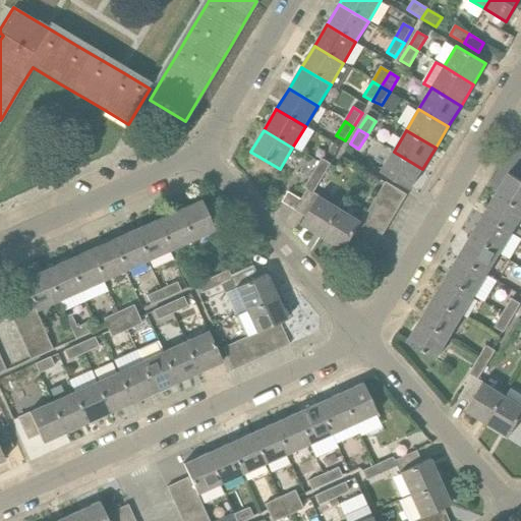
[(520,151),(517,150),(511,164),(520,168),(520,151)]
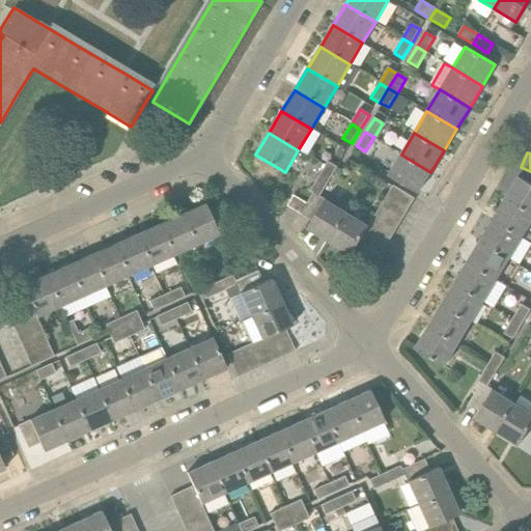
[(388,176),(418,194),(430,172),(401,155),(388,176)]
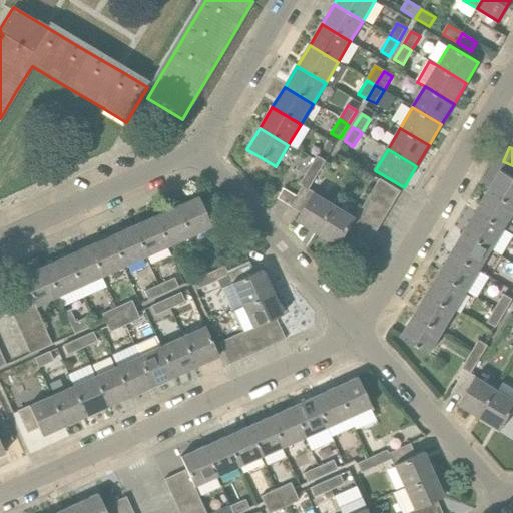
[(309,171),(317,176),(326,162),(317,157),(309,171)]
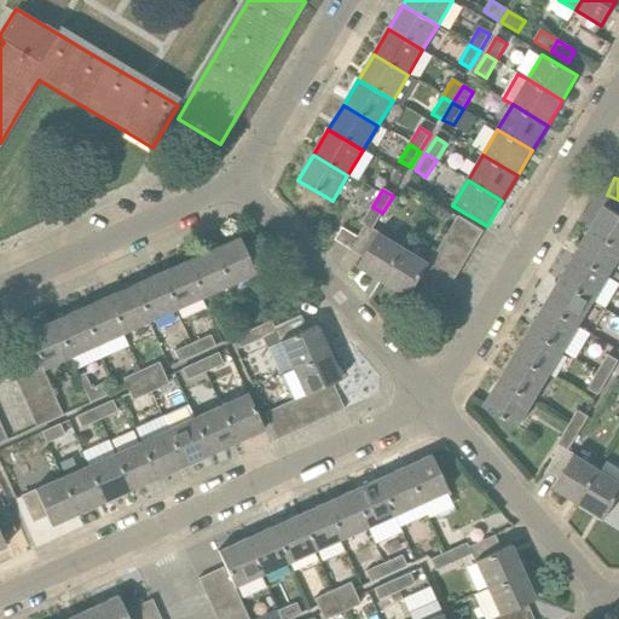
[(366,225),(372,229),(382,213),(372,207),(363,223),(366,225)]
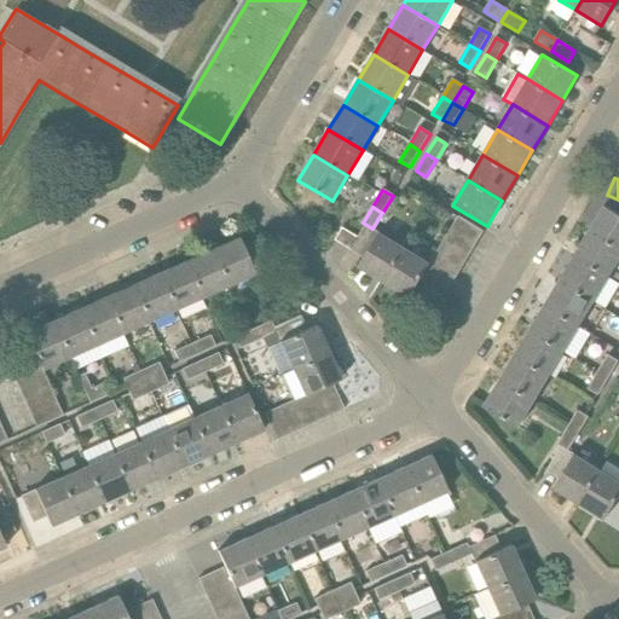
[(589,231),(618,249),(618,214),(605,207),(589,231)]
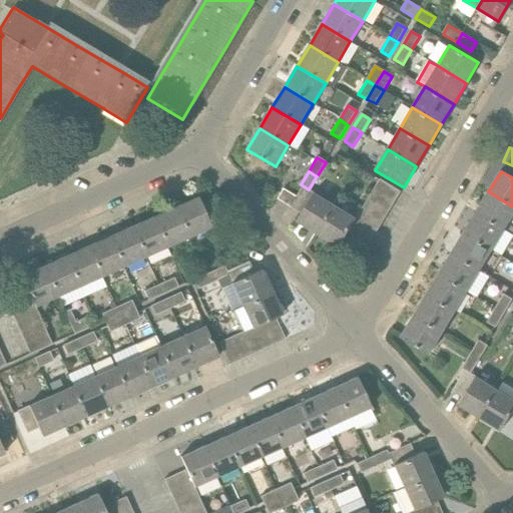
[(374,190),(394,202),(400,192),(380,180),(374,190)]
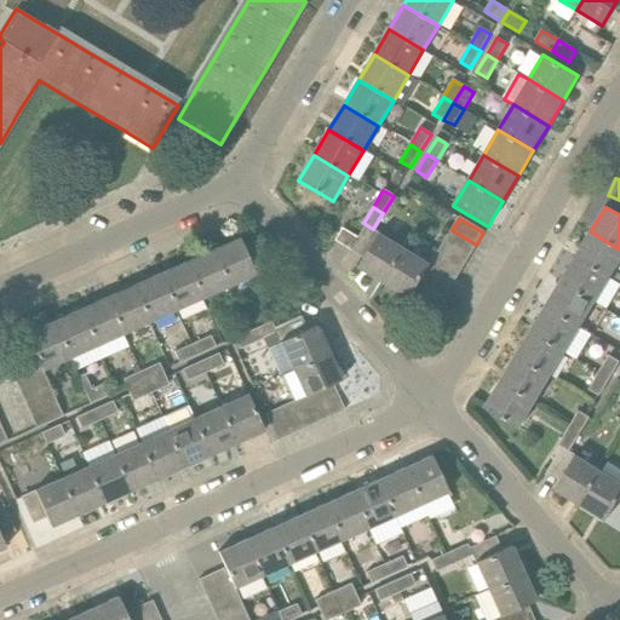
[(405,248),(373,229),(367,225),(359,239),(351,251),(365,258),(359,268),(384,283),(405,248)]
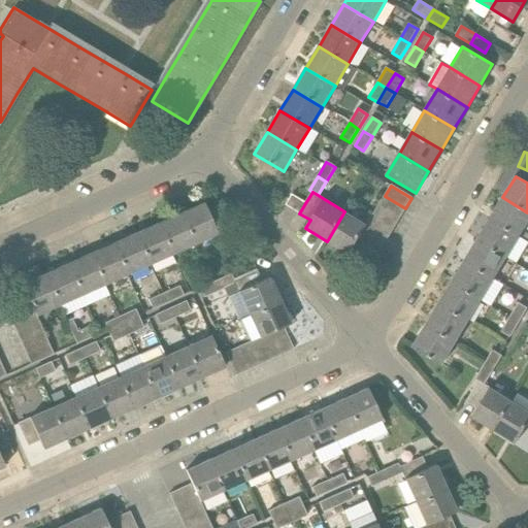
[(299,213),(305,203),(292,195),(286,205),(299,213)]
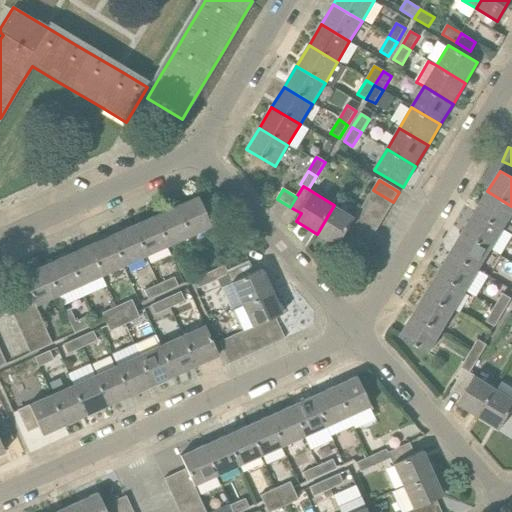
[(387,213),(393,202),(373,190),(366,201),(387,213)]
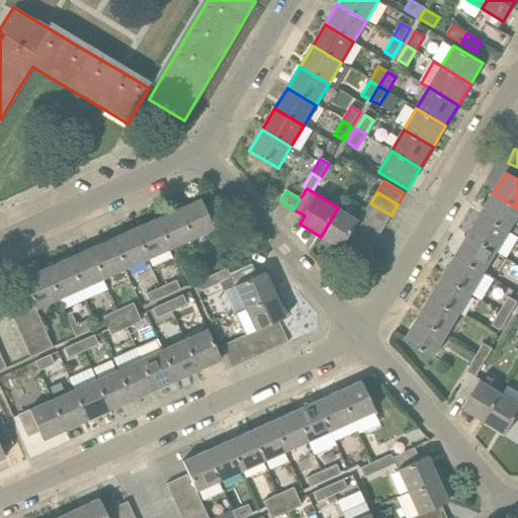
[(481,214),(509,232),(517,216),(517,208),(493,193),(481,214)]
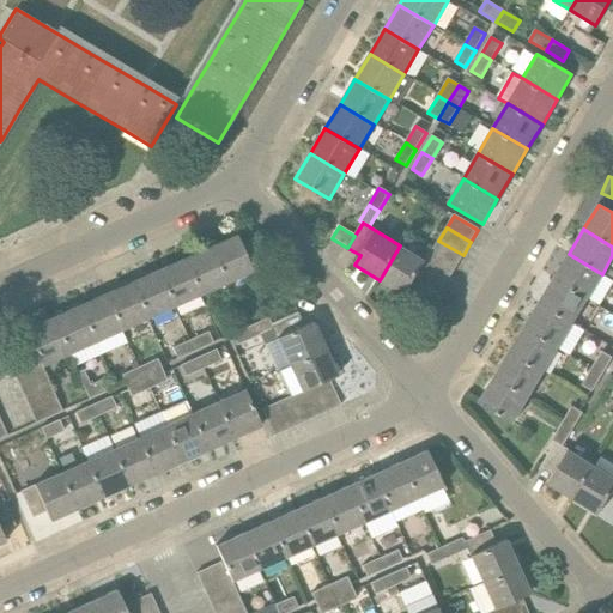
[(258,283),(253,272),(236,236),(210,248),(228,283),(229,283),(234,293),(258,283)]
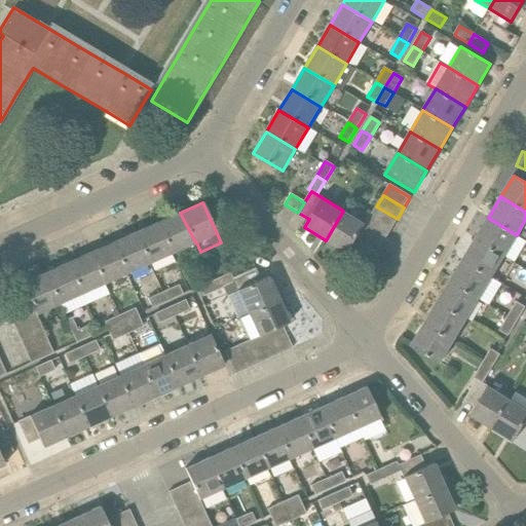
[(390,229),(398,219),(376,207),(370,217),(390,229)]
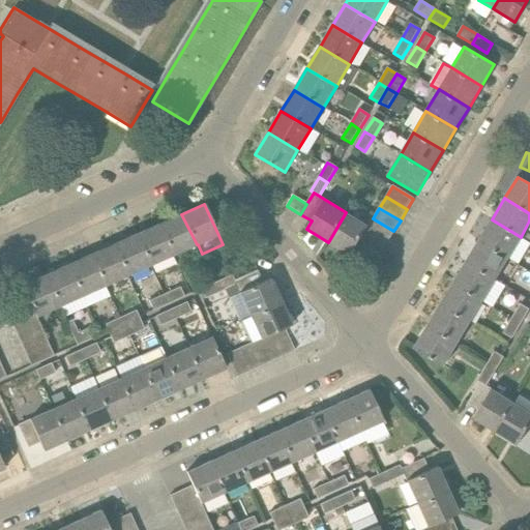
[(346,212),(328,242),(350,255),(359,240),(367,226),(346,212)]
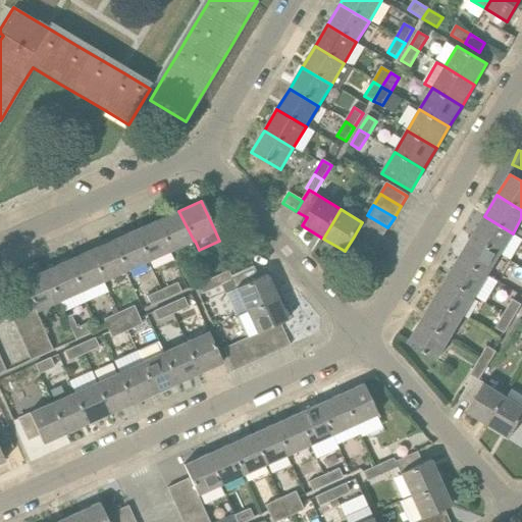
[(170,252),(194,241),(178,211),(156,220),(170,252)]
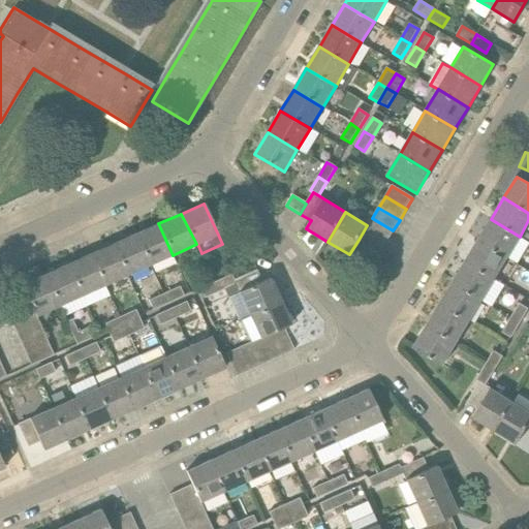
[(386,242),(393,230),(372,218),(368,225),(366,229),(386,242)]
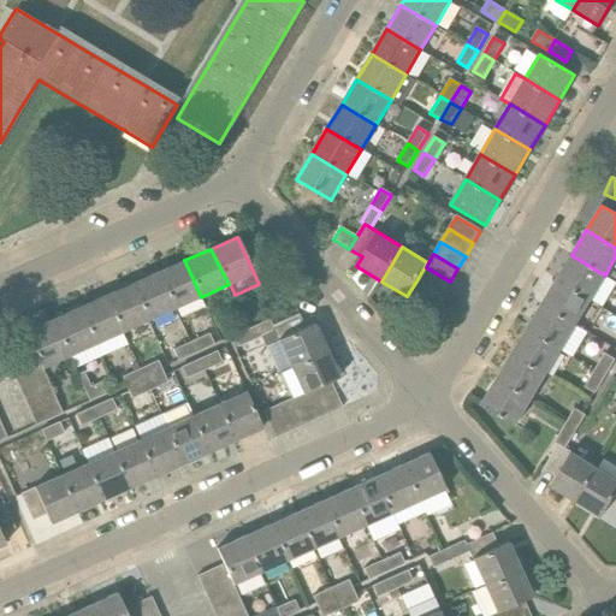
[(556,280),(591,301),(605,276),(572,255),(556,280)]
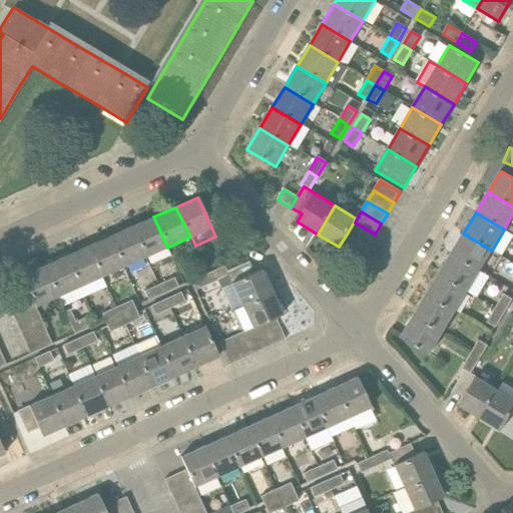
[(145,258),(167,247),(153,216),(131,226),(145,258)]
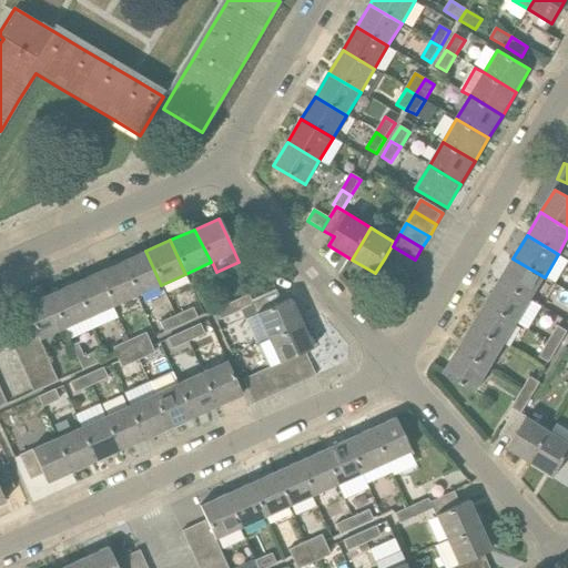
[(408,271),(415,260),(393,246),(385,257),(408,271)]
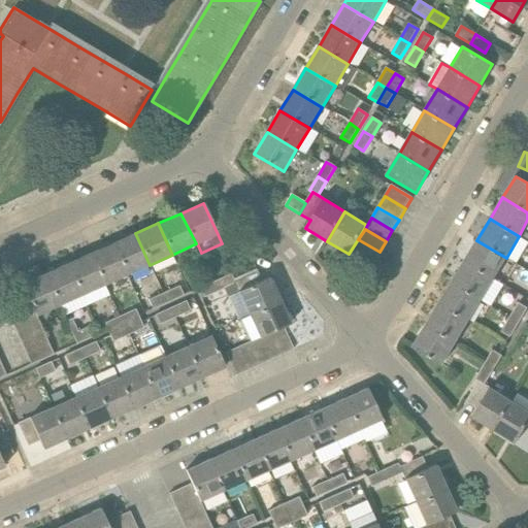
[(127,275),(150,265),(135,233),(112,243),(127,275)]
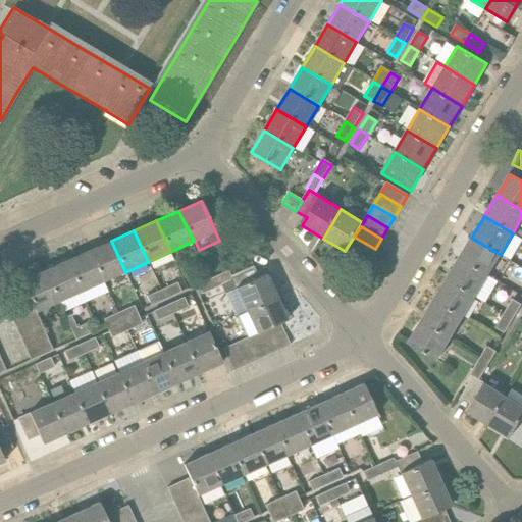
[(459,258),(487,275),(501,255),(471,238),(459,258)]
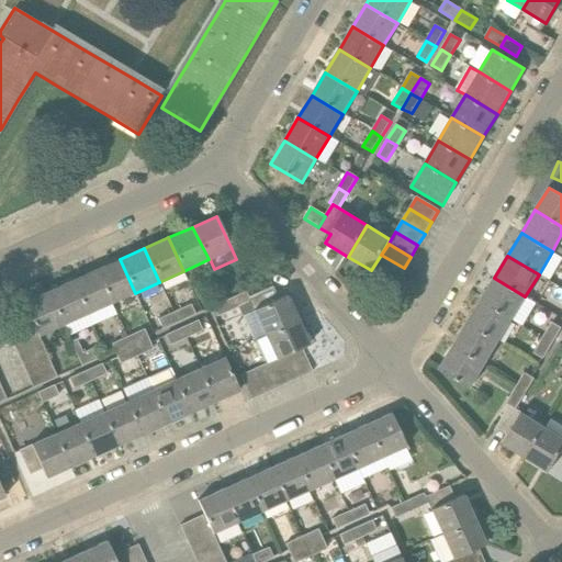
[(111,304),(135,293),(120,259),(96,270),(111,304)]
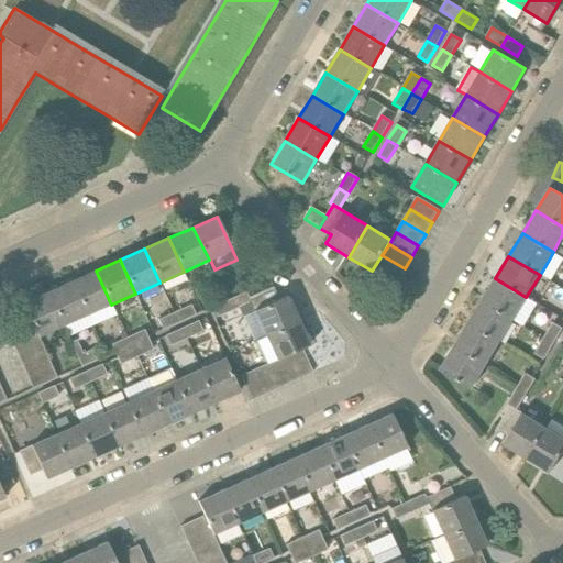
[(87,315),(111,305),(96,271),(72,282),(87,315)]
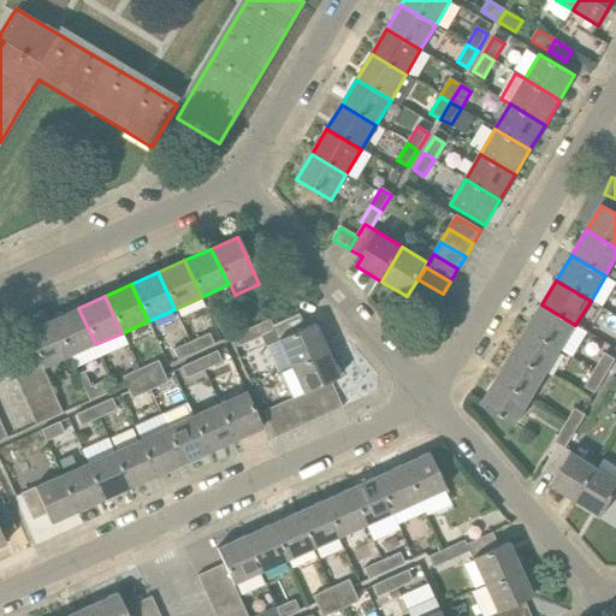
[(527,330),(561,350),(575,325),(542,304),(527,330)]
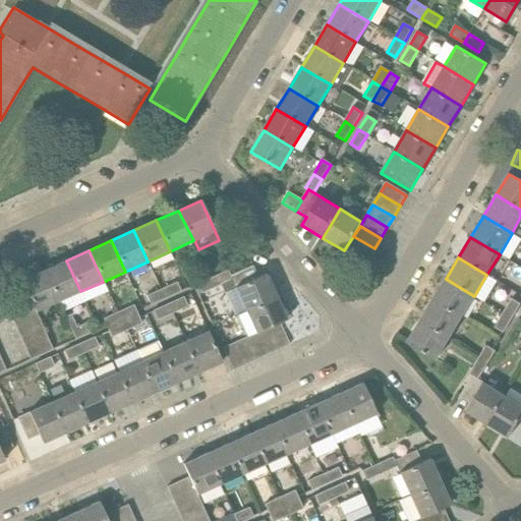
[(58,301),(80,291),(66,261),(44,271),(58,301)]
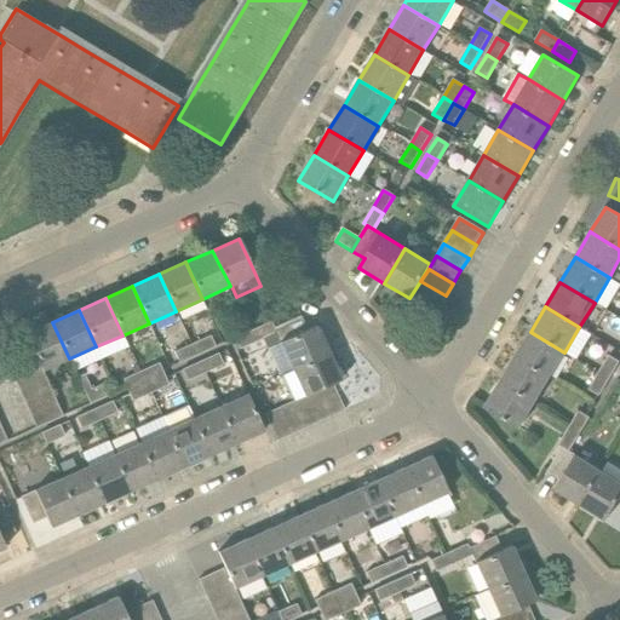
[(274,329),(275,334),(280,343),(292,371),(328,354),(316,326),(306,331),(300,317),(276,328),(274,329)]
